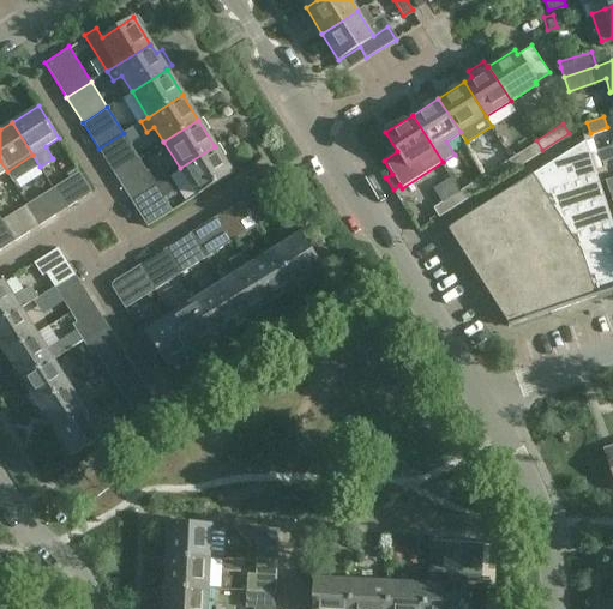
[(124,133),(98,149),(114,173),(139,157),(124,133)]
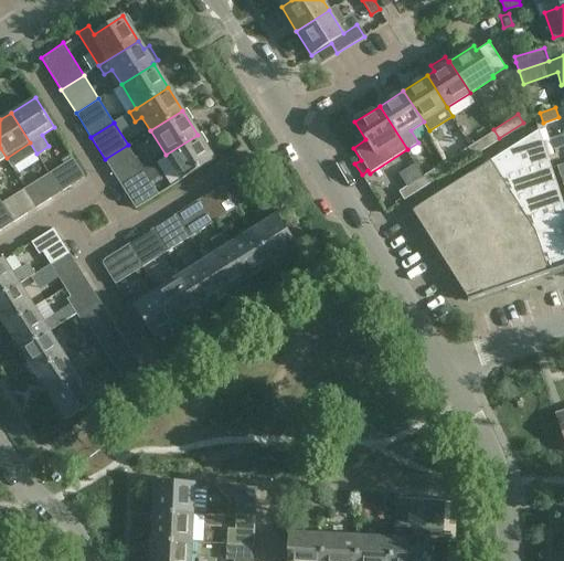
[(560,192),(551,167),(543,143),(538,128),(411,209),(468,299),(563,265),(563,205),(561,194),(560,192)]
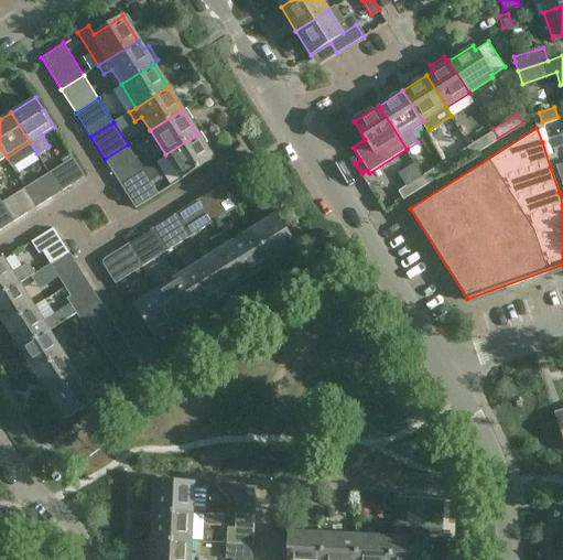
[(498,138),(493,129),(469,144),(475,152),(498,138)]
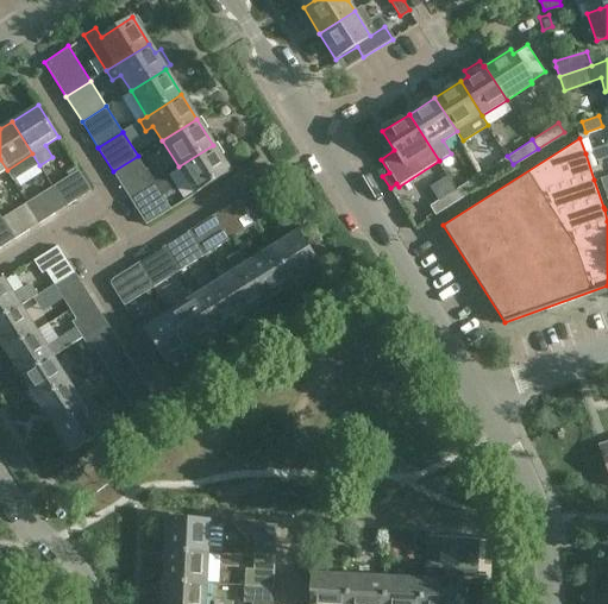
[(607,143),(591,149),(595,159),(607,155),(607,143)]
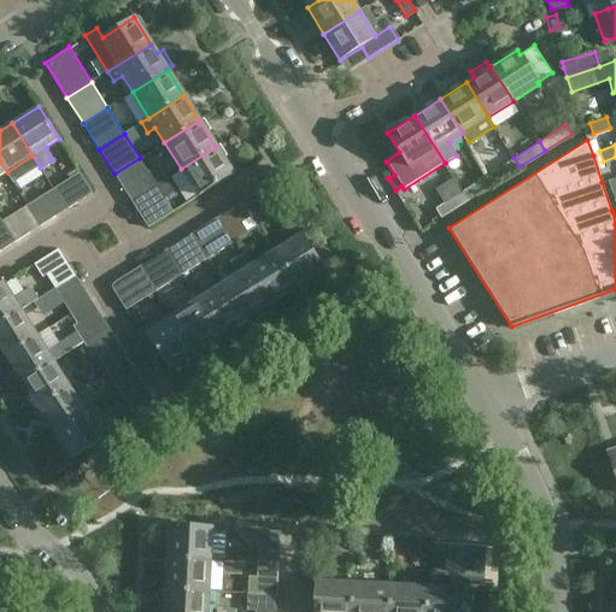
[(233,174),(216,147),(181,169),(198,195),(233,174)]
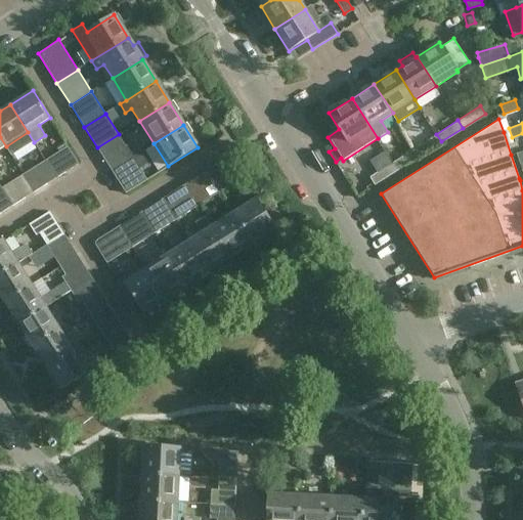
[(132,157),(119,134),(97,147),(112,170),(132,157)]
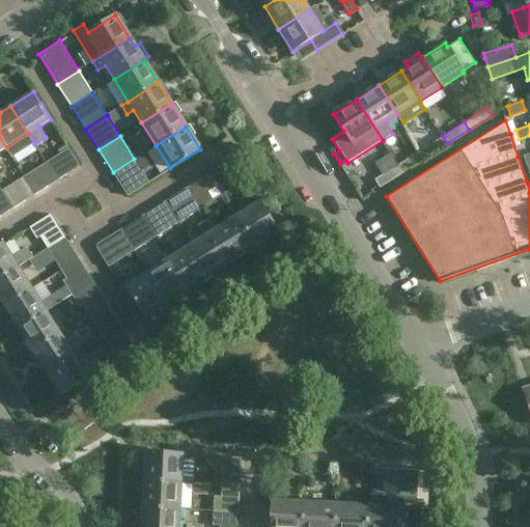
[(447,143),(442,136),(420,149),(425,157),(447,143)]
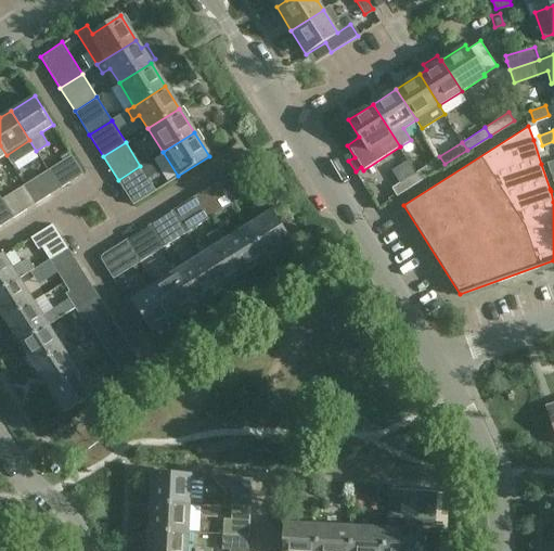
[(47,168),(59,187),(82,171),(71,154),(47,168)]
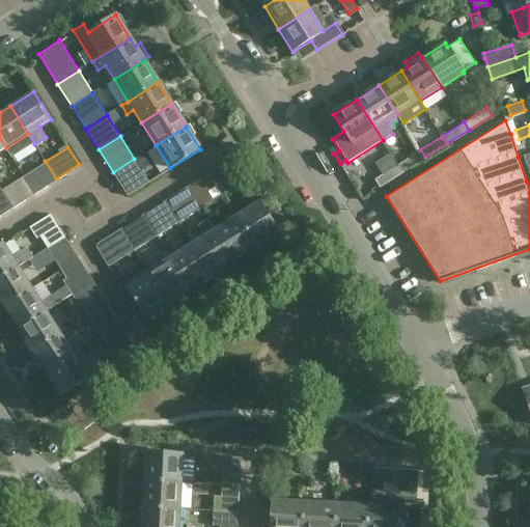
[(425,157),(420,149),(398,163),(402,171),(425,157)]
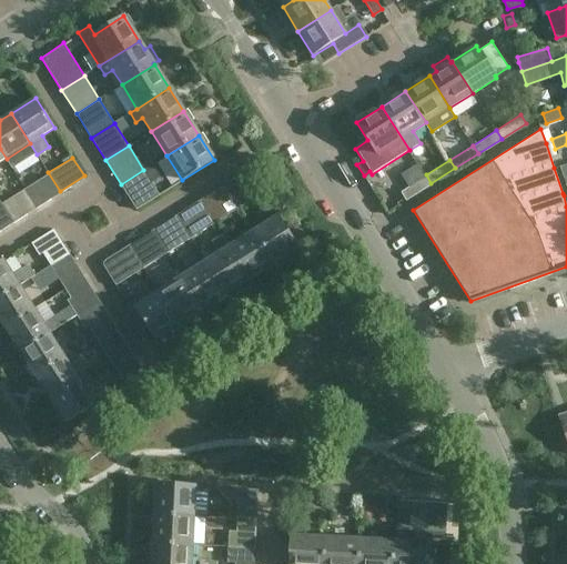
[(159,193),(143,170),(121,184),(135,208),(159,193)]
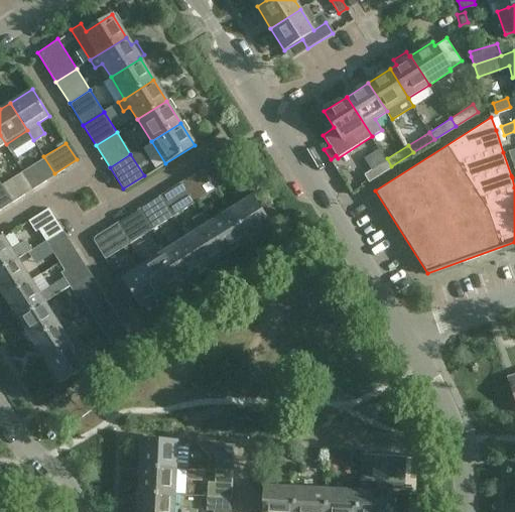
[(155,155),(145,160),(157,181),(166,175),(155,155)]
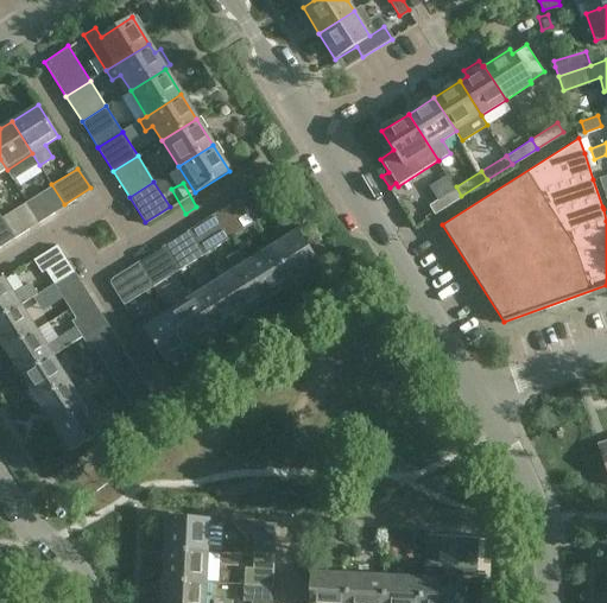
[(51,184),(39,192),(51,213),(64,204),(51,184)]
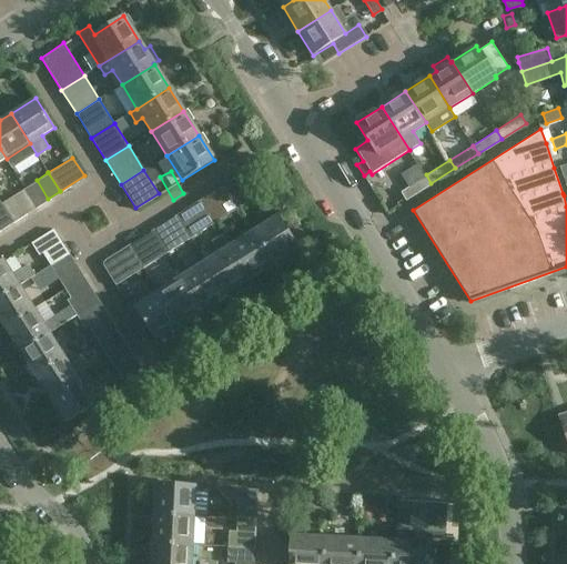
[(431,183),(426,174),(401,191),(405,199),(431,183)]
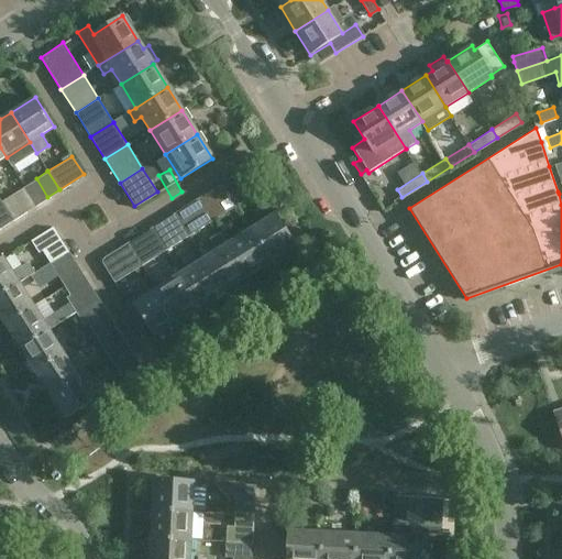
[(233,175),(221,183),(235,206),(248,197),(233,175)]
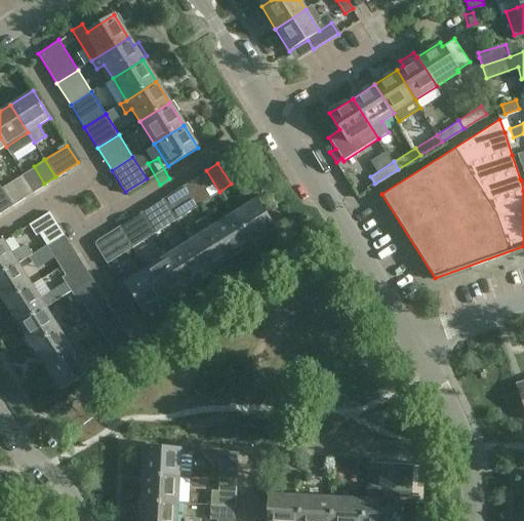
[(219,192),(206,170),(185,184),(197,205),(219,192)]
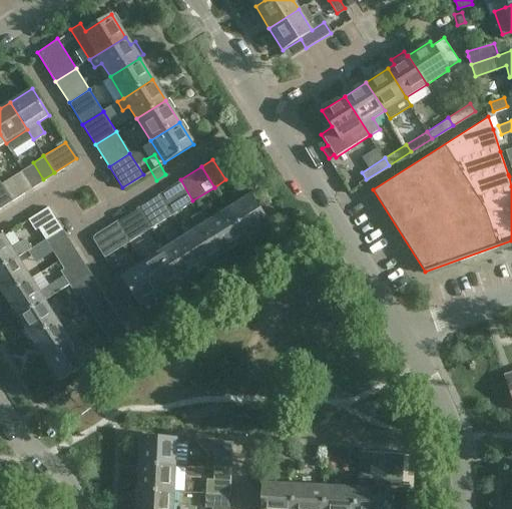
[(22,169),(1,182),(11,199),(33,186),(22,169)]
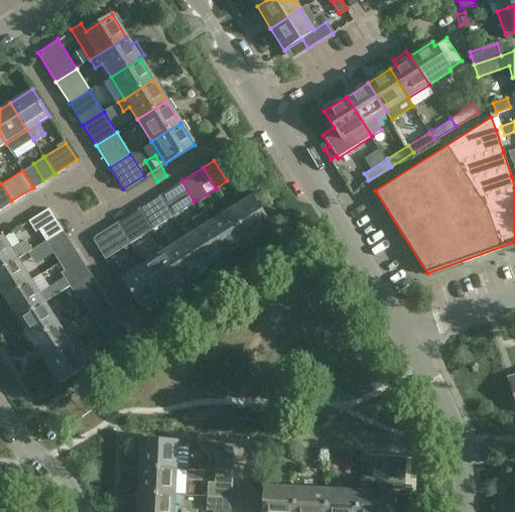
[(0,208),(11,201),(1,183),(0,181),(0,208)]
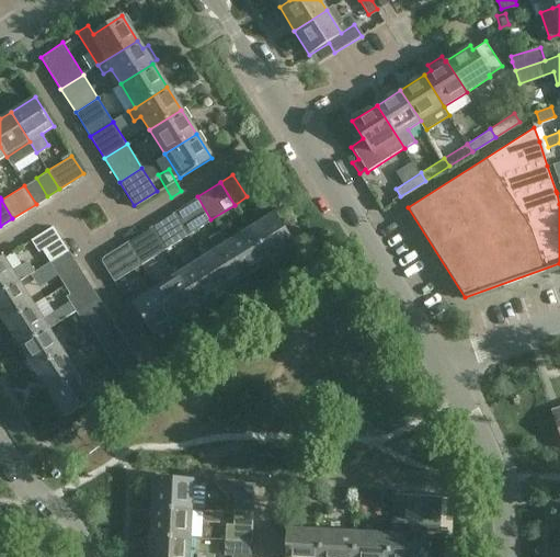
[(185,204),(173,212),(187,235),(200,227),(185,204)]
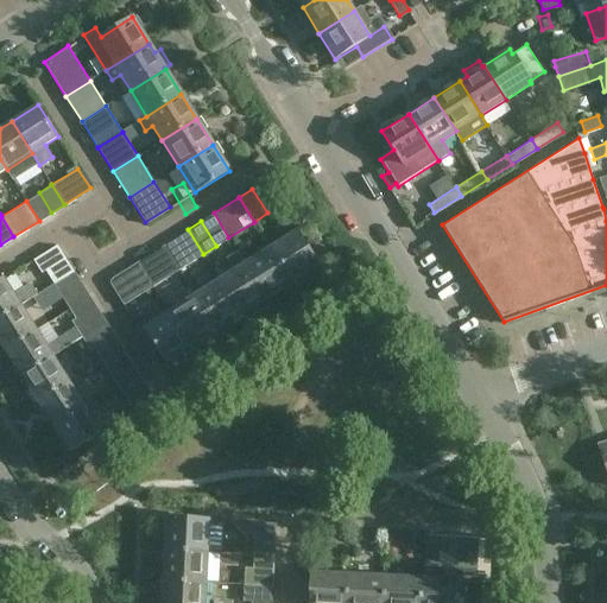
[(296,232),(271,248),(292,283),(318,267),(296,232)]
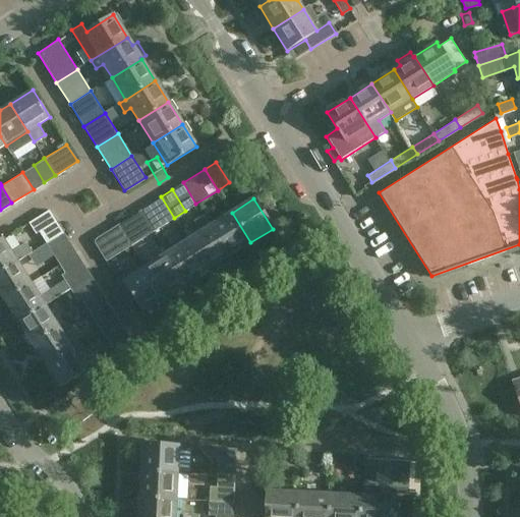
[(150,204),(138,211),(152,231),(163,224),(150,204)]
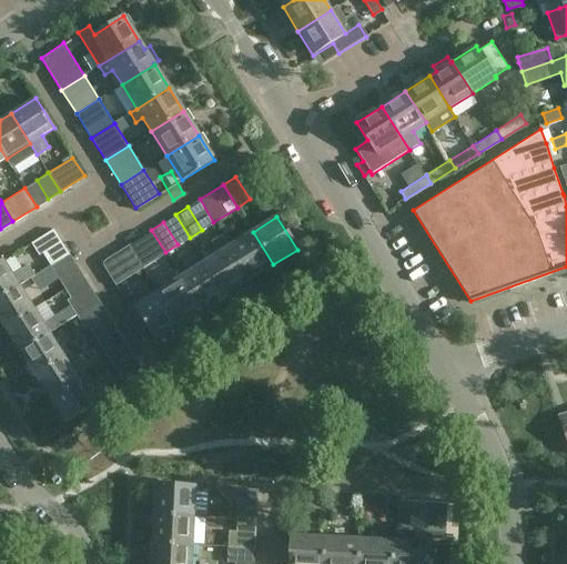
[(50,265),(70,253),(54,229),(31,243),(38,254),(42,252),(50,265)]
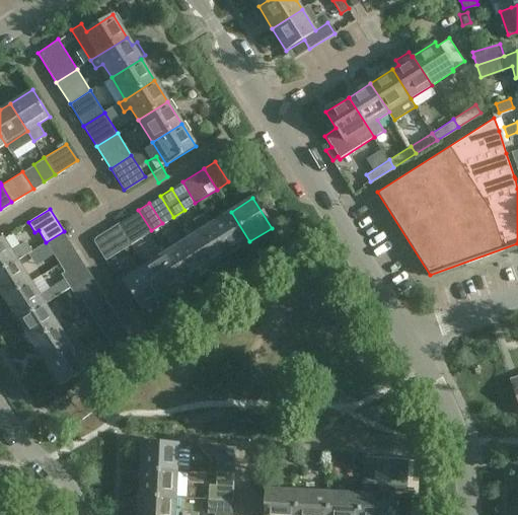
[(138,210),(117,223),(130,244),(151,230),(138,210)]
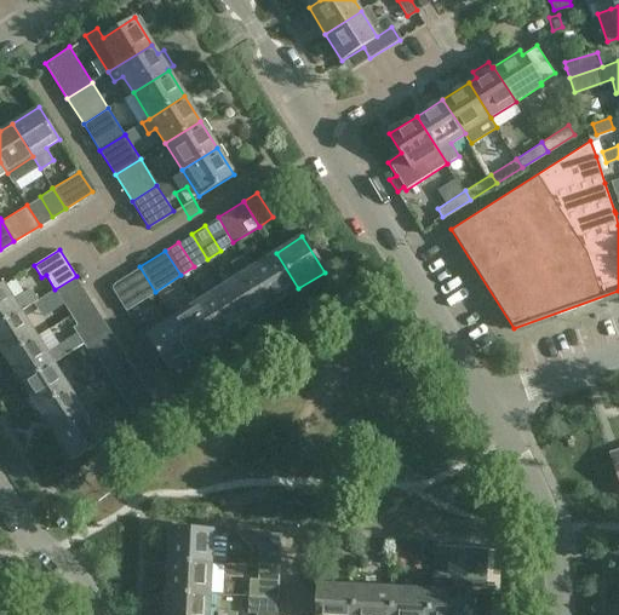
[(276,253),(250,269),(273,305),(298,288),(276,253)]
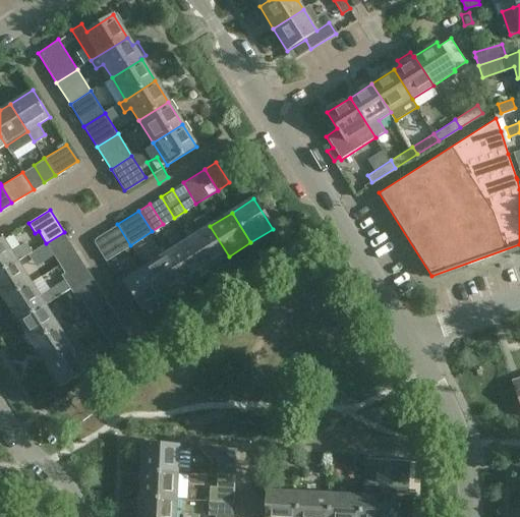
[(201,232),(188,240),(208,270),(229,256),(210,226),(203,214),(193,220),(201,232)]
